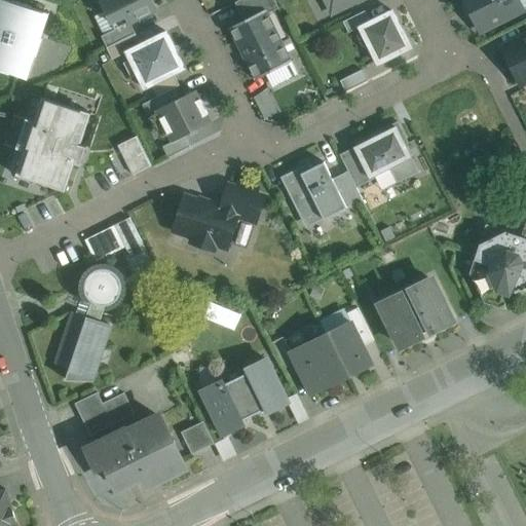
[(32,7),(12,0),(11,1),(6,0),(0,0),(0,71),(9,75),(10,74),(27,79),(35,55),(37,55),(42,38),(41,38),(49,14),(32,8),(32,7)]
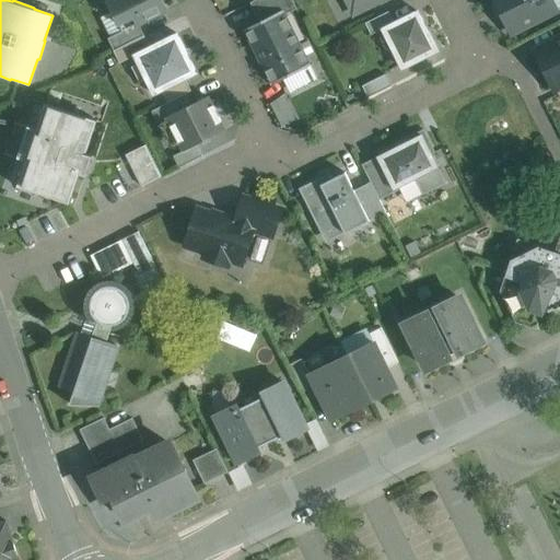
[(112,12),(133,0),(106,0),(108,4),(112,12)]
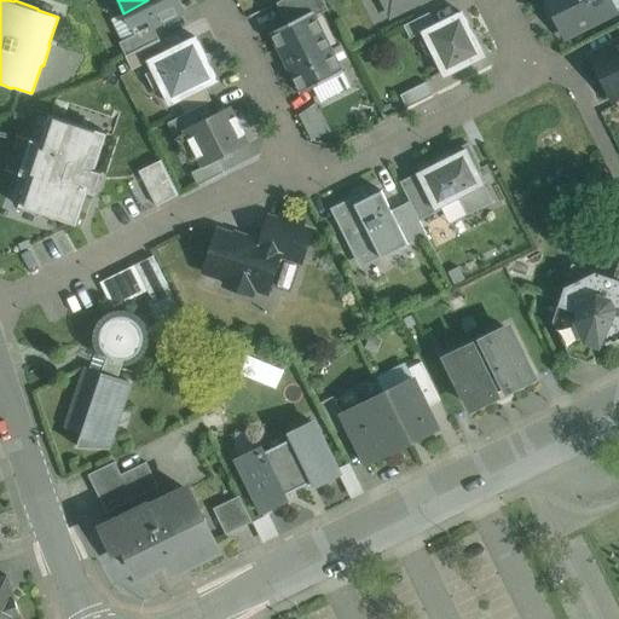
[(148,0),(123,13),(134,35),(136,36),(152,27),(183,12),(177,0),(148,0)]
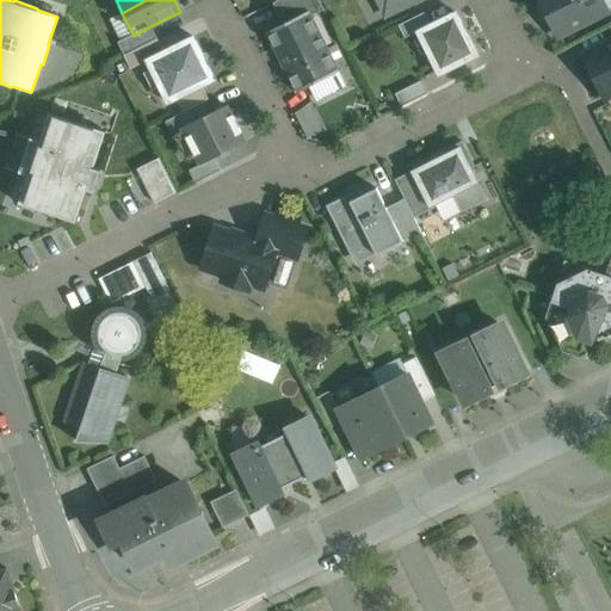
[(284,24),(266,34),(296,93),(339,72),(312,16),(323,10),(319,0),(279,0),(273,4),(284,24)]
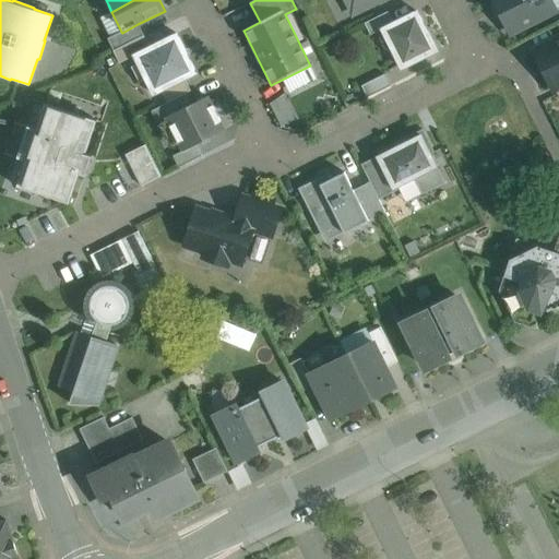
[(344,0),(349,10),(367,0),(370,7),(382,0),(344,0)]
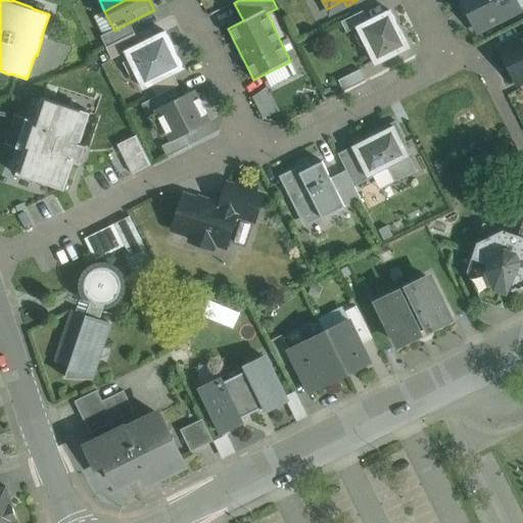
[(514,0),(462,0),(478,31),(519,10),(514,0)]
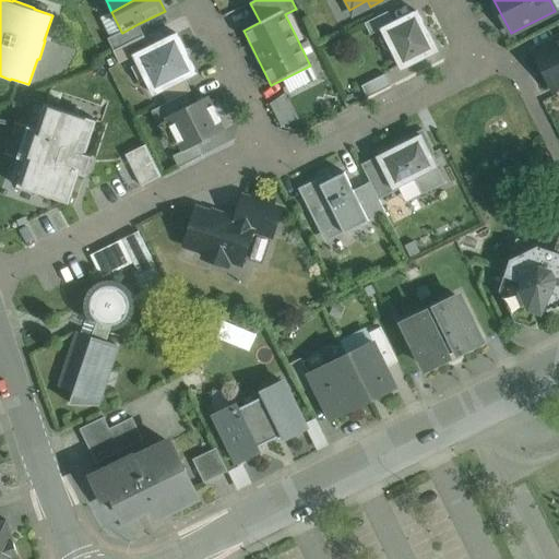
[(388,12),(364,23),(370,35),(382,30),(393,24),(388,12)]
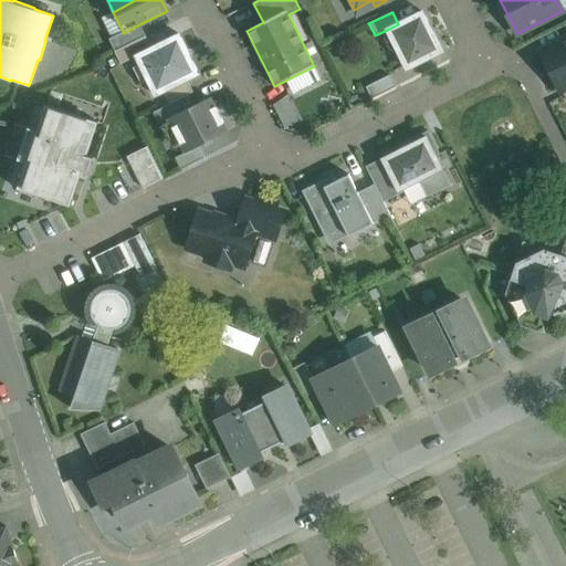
[(398,24),(387,30),(407,70),(442,51),(422,12),(398,24)]
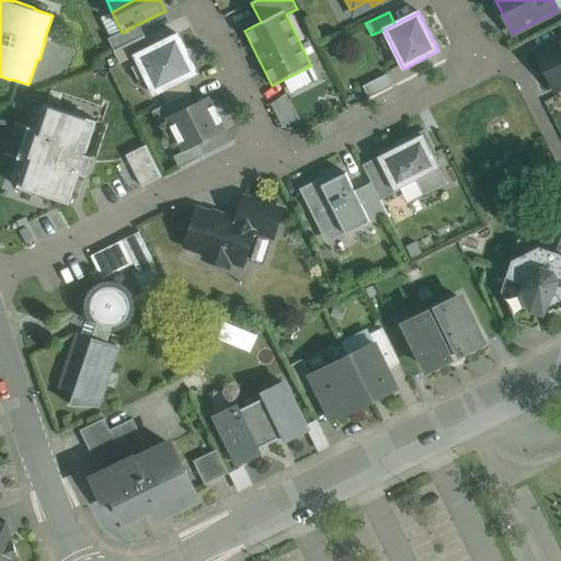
[(138,24),(123,33),(122,32),(107,38),(114,52),(145,36),(138,24)]
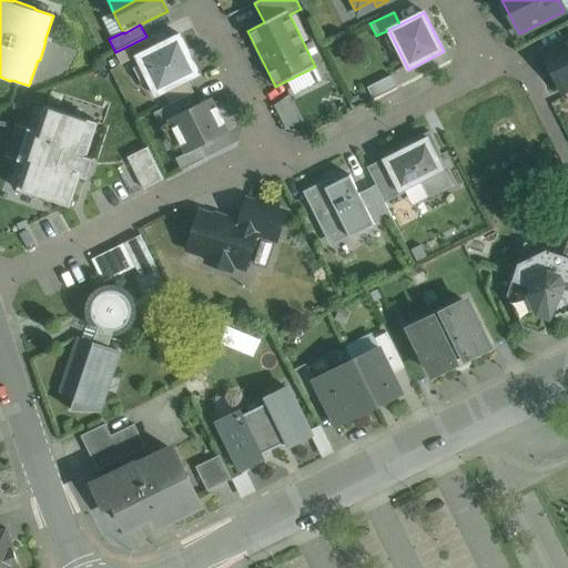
[(152,49),(137,57),(137,58),(155,97),(164,92),(188,80),(200,74),(180,34),(152,49)]
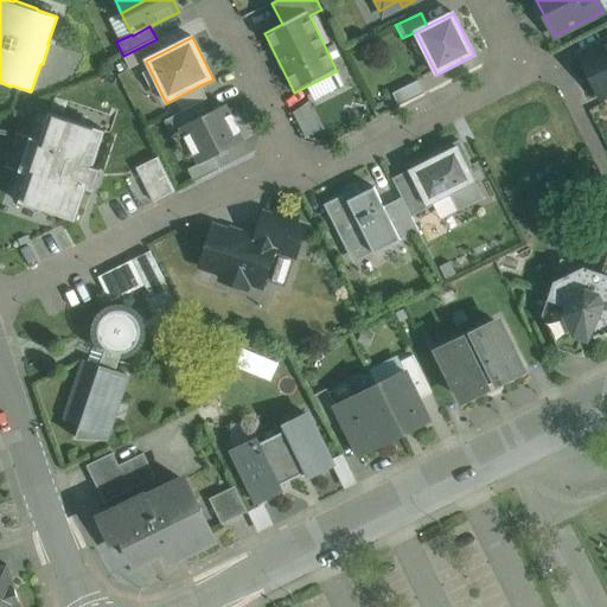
[(123,56),(129,69),(146,62),(146,61),(163,52),(157,39),(123,56)]
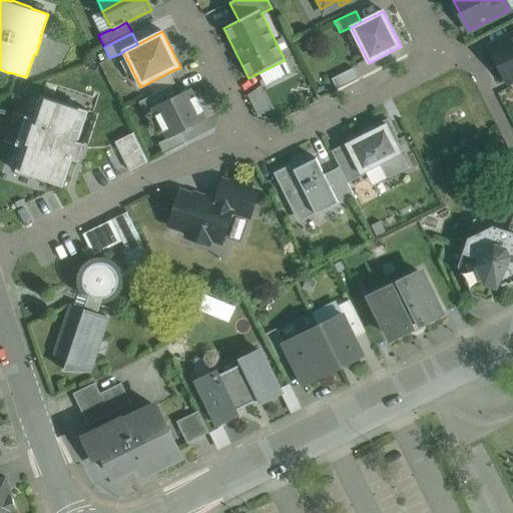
[(512,35),(489,47),(507,83),(512,79),(512,35)]
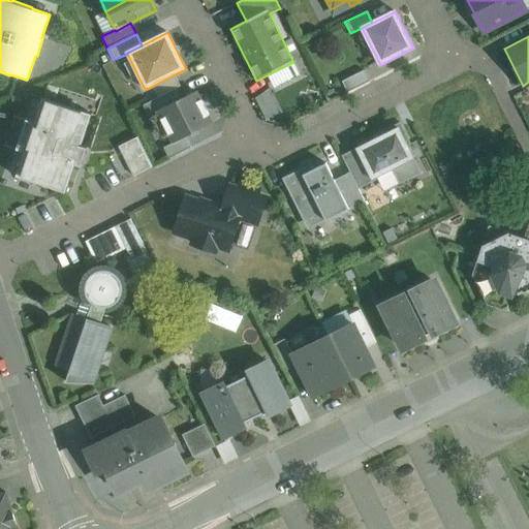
[(364,70),(342,82),(347,92),(370,82),(364,70)]
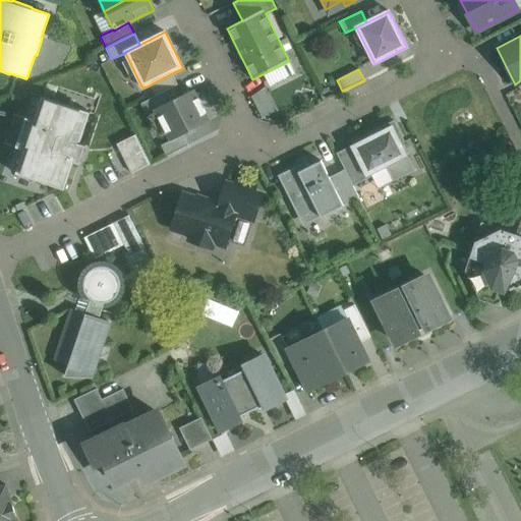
[(172,73),(151,84),(156,96),(157,96),(177,84),(172,73)]
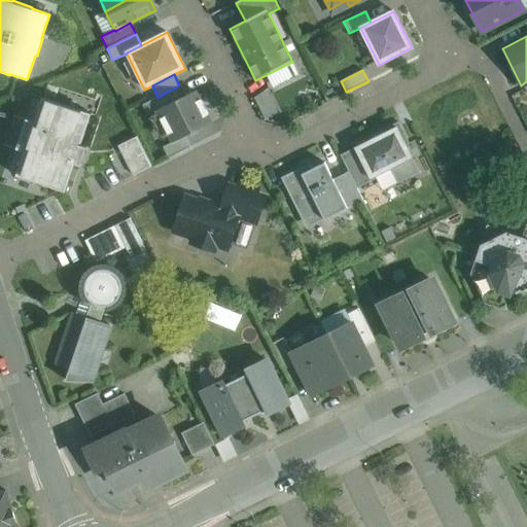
[(175,89),(142,105),(147,115),(155,111),(156,111),(181,99),(175,89)]
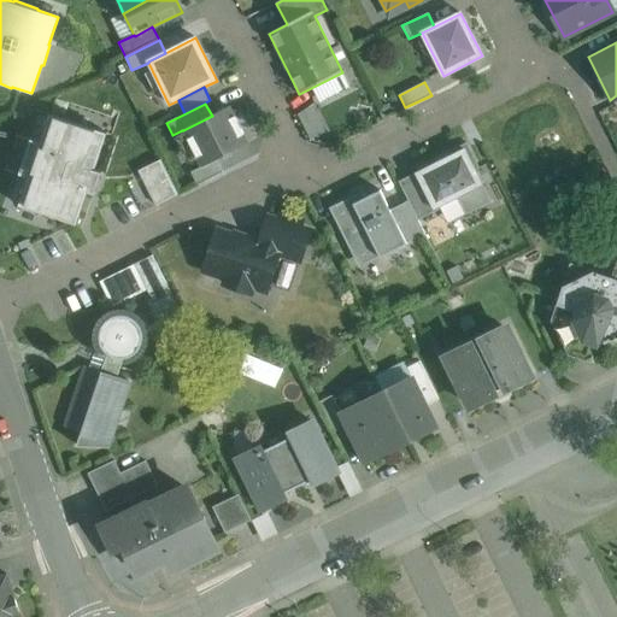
[(313,105),(298,113),(311,139),(327,130),(313,105)]
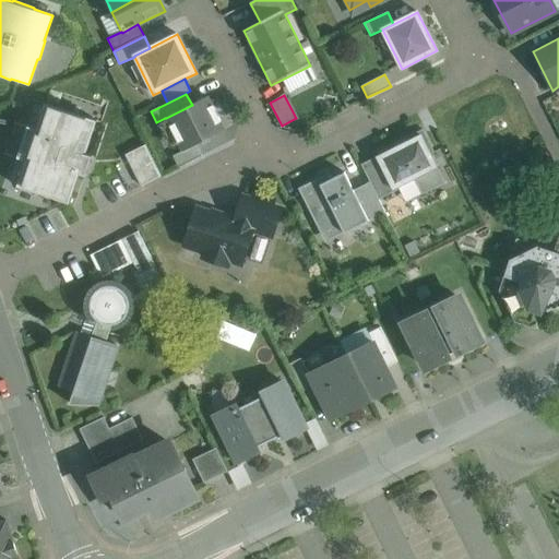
[(192,105),(166,118),(168,123),(182,151),(195,144),(215,134),(225,130),(209,97),(192,105)]
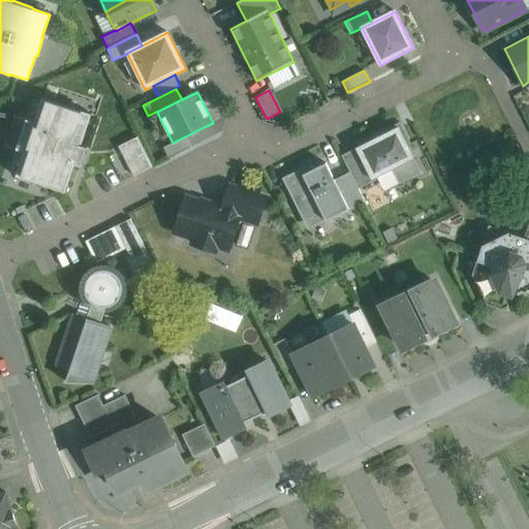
[(92,114),(41,97),(34,122),(26,120),(16,149),(25,153),(17,177),(65,192),(74,164),(81,166),(87,148),(81,146),(92,114)]
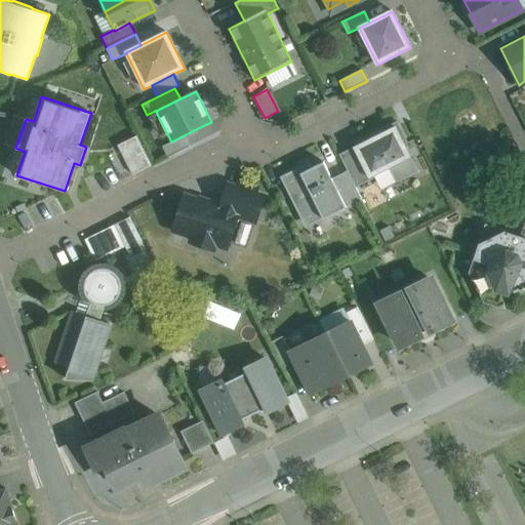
[(408,143),(397,121),(382,128),(385,132),(396,127),(404,145),(408,143)]
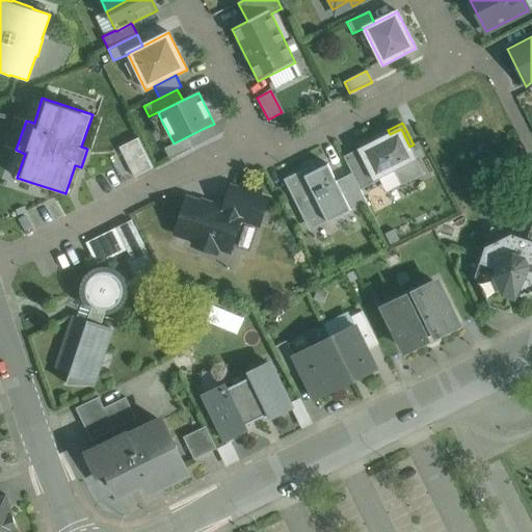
[(363,148),(358,150),(374,180),(378,178),(394,170),(416,159),(409,147),(401,129),(390,134),(377,140),(363,148)]
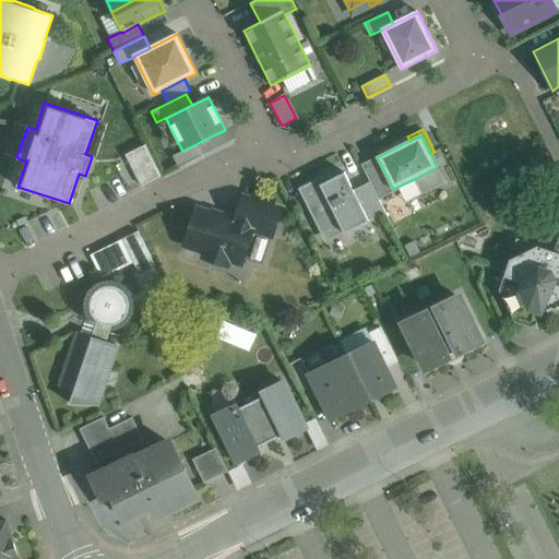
[(195,144),(182,151),(173,156),(178,168),(202,156),(195,144)]
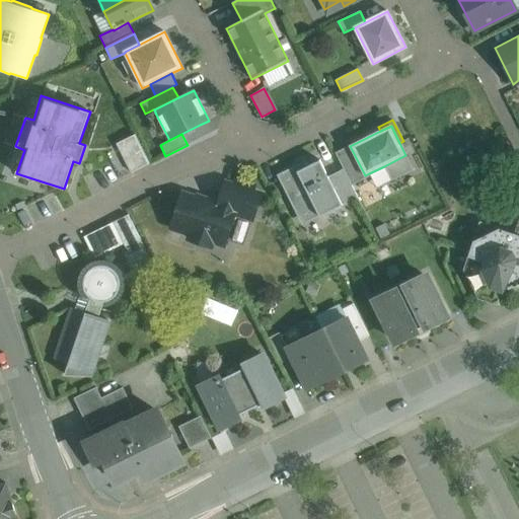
[(366,134),(352,140),(354,144),(368,137),(366,134)]
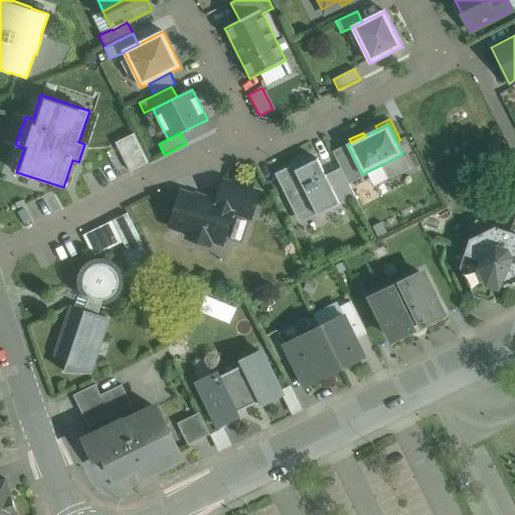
[(148,162),(134,134),(116,143),(130,171),(148,162)]
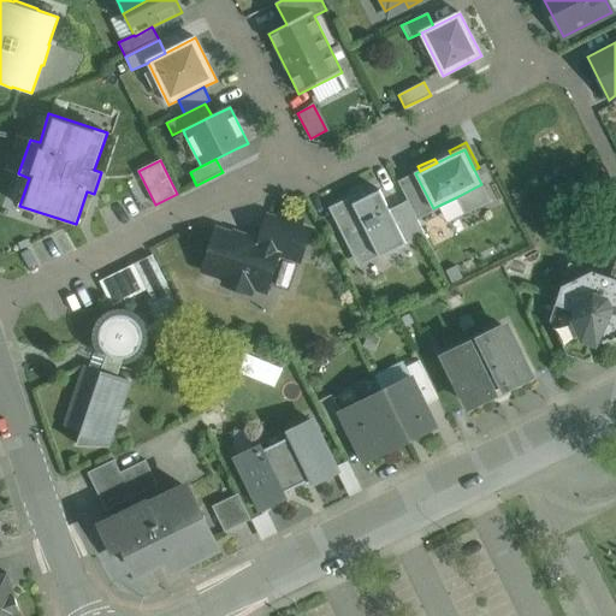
[(433,208),(415,173),(398,182),(408,201),(418,220),(439,209),(438,206),(433,208)]
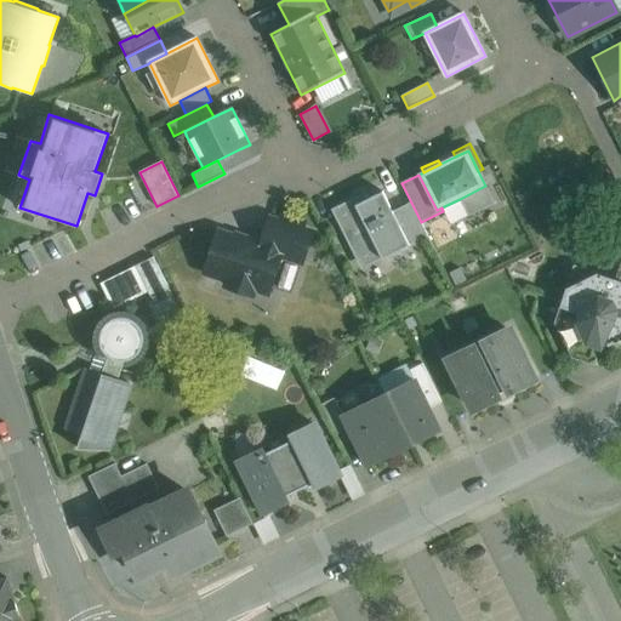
[(485,186),(460,199),(468,217),(495,204),(486,186),(485,186)]
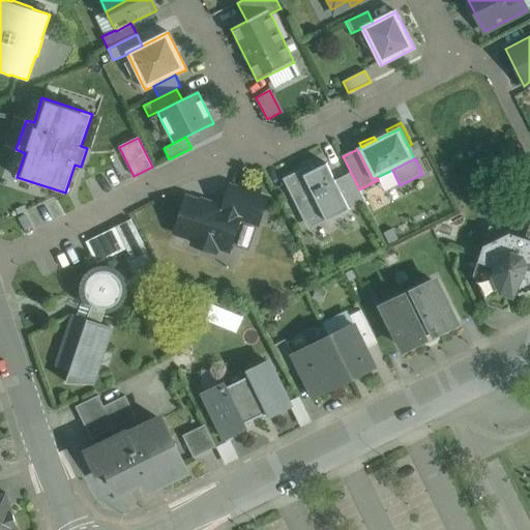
[(313,164),(283,179),(308,230),(326,221),(303,175),(316,169),(313,164)]
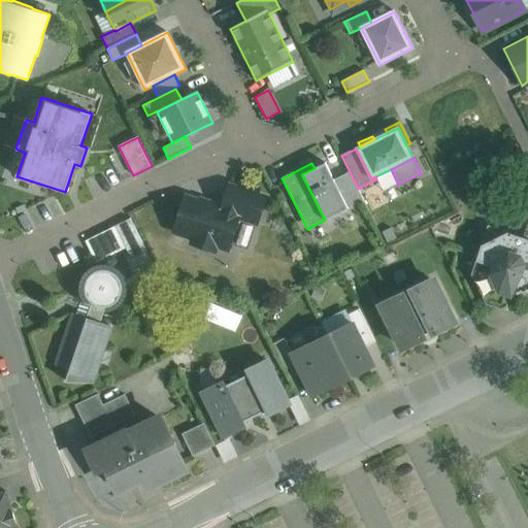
[(315,168),(302,174),(325,220),(330,218),(349,208),(348,208),(334,179),(325,163),(315,168)]
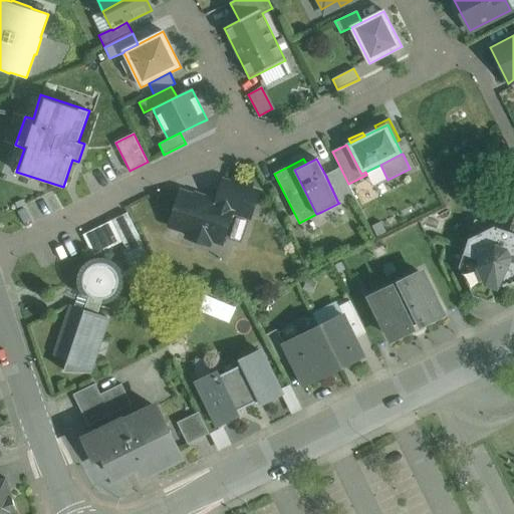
[(340,168),(325,175),(338,203),(353,195),(348,184),(340,168)]
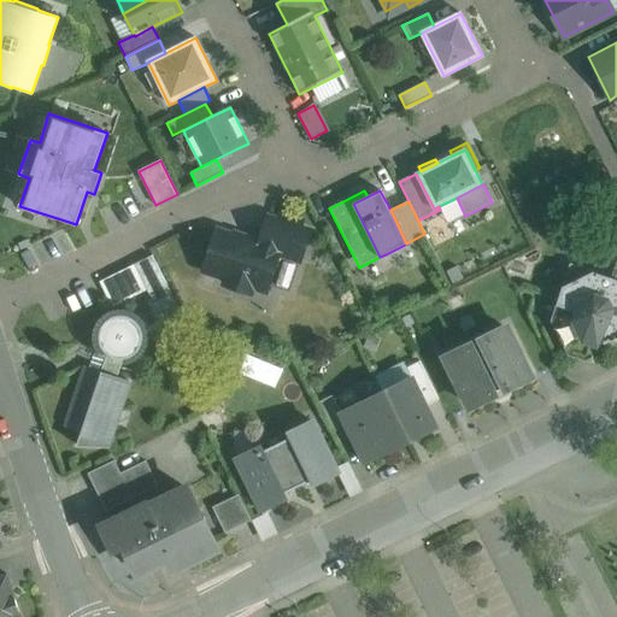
[(281,216),(278,222),(299,228),(301,222),(281,216)]
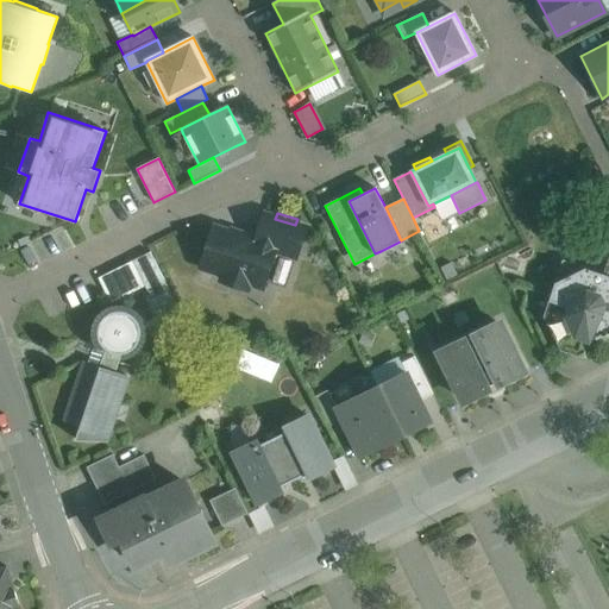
[(275,219),(264,215),(256,242),(276,249),(275,250),(296,257),(306,228),(295,225),(275,219)]
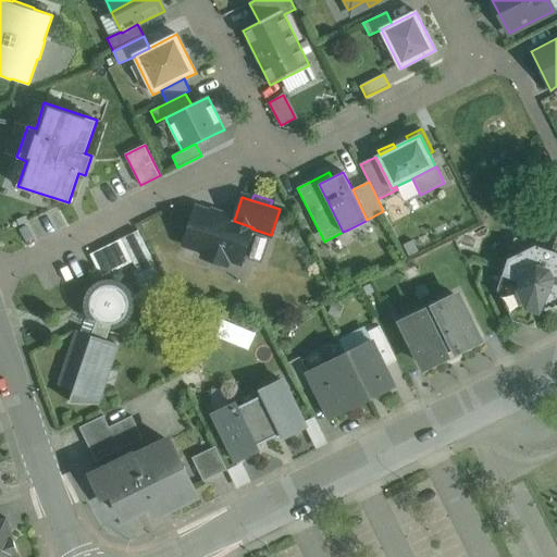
[(210,213),(196,209),(184,244),(206,251),(203,257),(226,264),(229,259),(240,262),(251,229),(252,227),(234,221),(229,220),(210,213)]
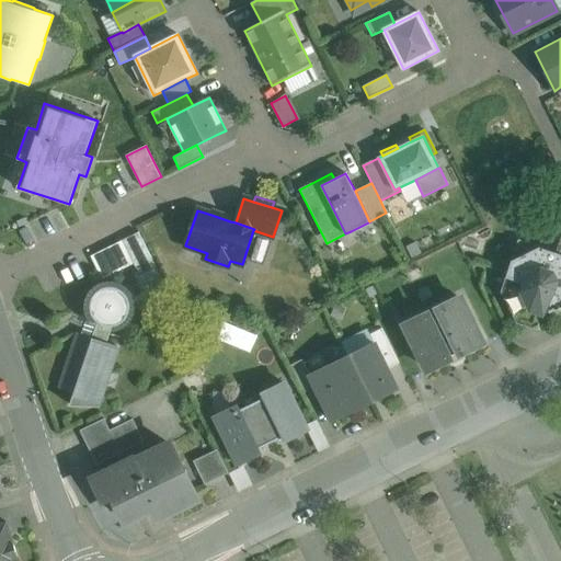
[(213,212),(212,215),(230,221),(231,218),(213,212)]
